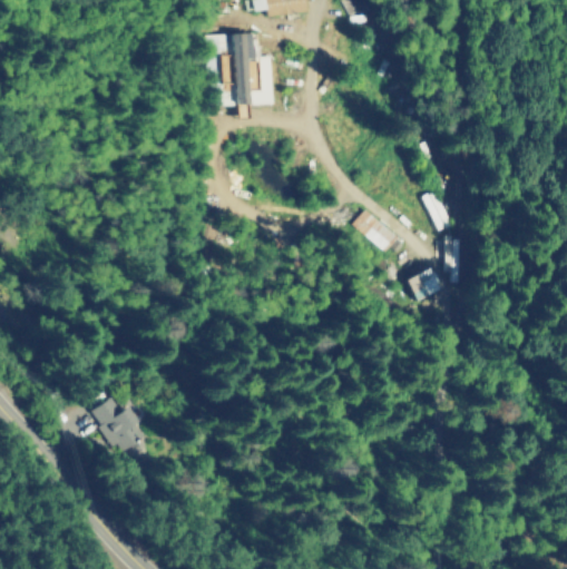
[(308,0),(248,0),(250,10),(267,9),(267,16),(309,11),(308,0)]
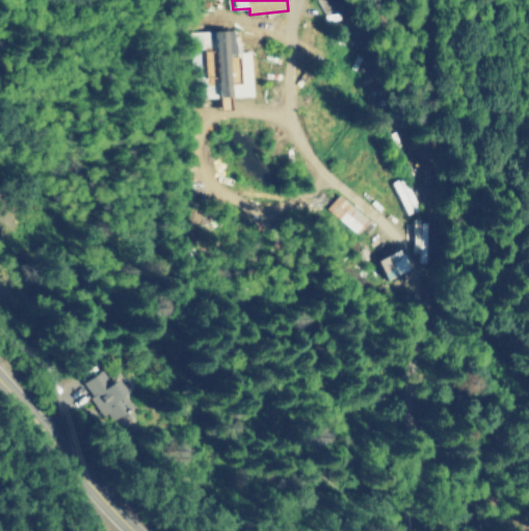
[(393,184),(408,216),(423,209),(407,177),(393,184)]
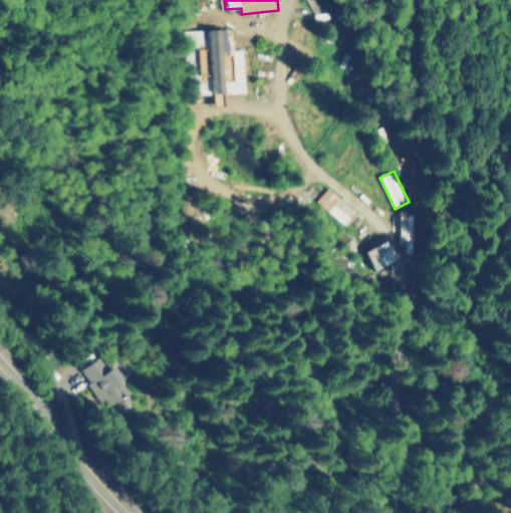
[(317,202),(346,227),(358,212),(330,188),(317,202)]
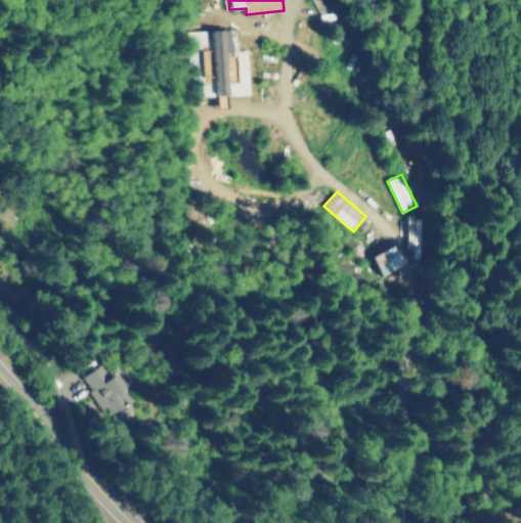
[(378,257),(388,276),(411,264),(401,245),(378,257)]
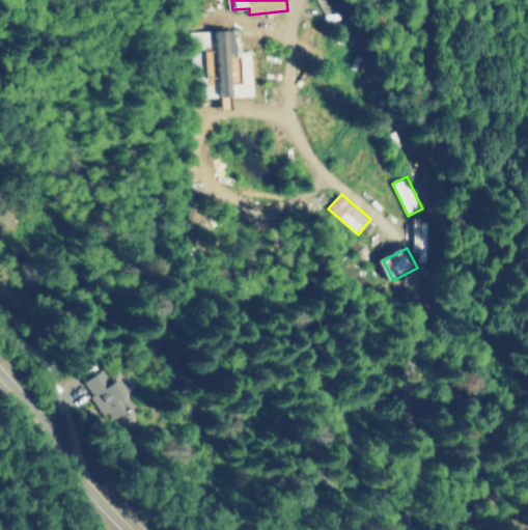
[(85,382),(94,396),(91,397),(102,414),(113,407),(118,415),(133,406),(127,394),(131,392),(122,379),(112,384),(104,370),(85,382)]
